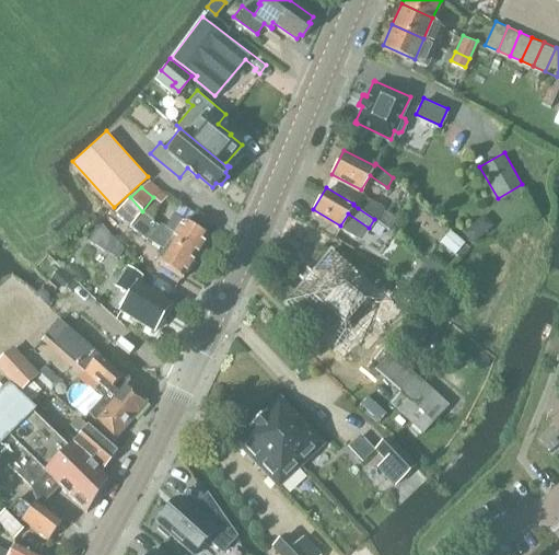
[(384,205),(365,194),(358,208),(377,218),(384,205)]
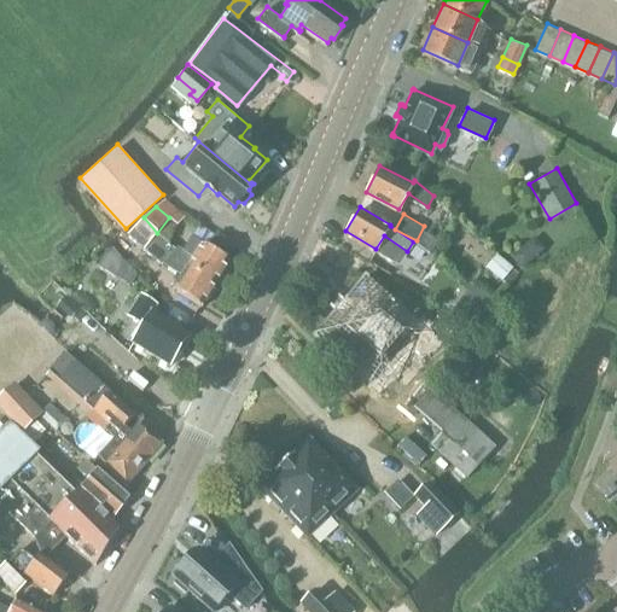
[(157,233),(144,217),(127,233),(164,262),(181,273),(173,285),(202,303),(216,281),(175,255),(176,254),(172,250),(174,248),(157,233)]
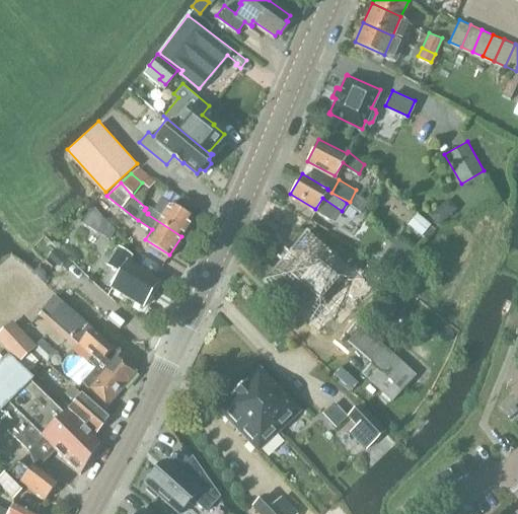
[(147,208),(146,208),(144,210),(148,213),(147,214),(181,236),(194,217),(160,197),(152,210),(148,207),(147,208)]
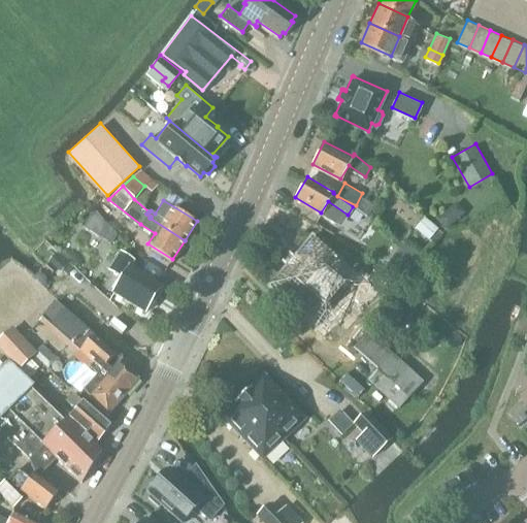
[(92,208),(84,222),(112,239),(120,226),(92,208)]
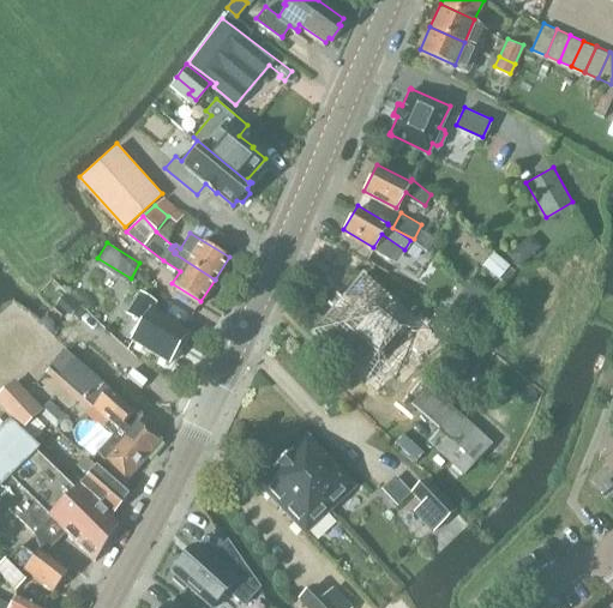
[(508,253),(518,264),(529,253),(518,242),(508,253)]
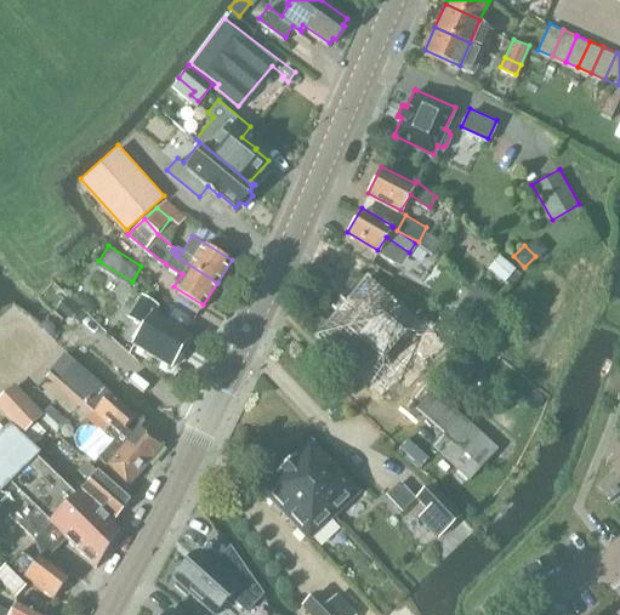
[(316,334),(382,391),(396,374),(399,376),(408,385),(427,362),(419,354),(430,341),(438,348),(445,339),(437,331),(437,332),(393,295),(368,274),(316,334)]
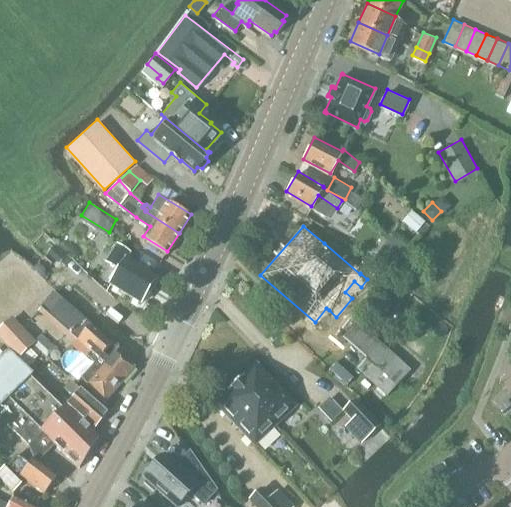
[(107,259),(119,267),(109,281),(140,300),(156,274),(126,255),(129,250),(117,242),(107,259)]
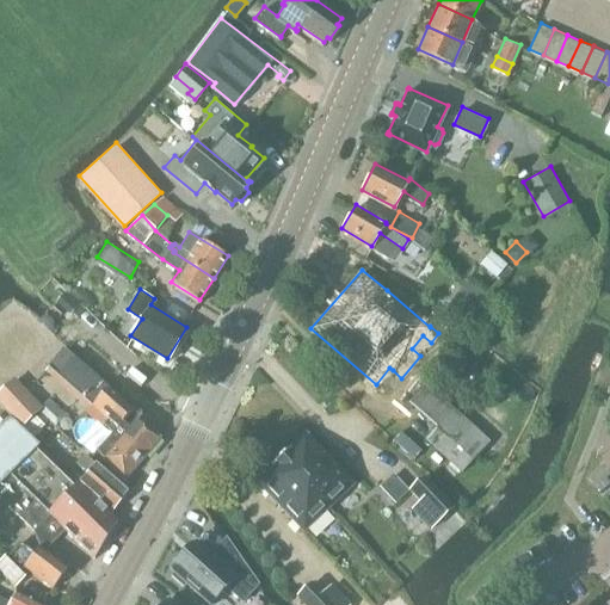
[(442,309),(461,323),(478,306),(457,291),(442,309)]
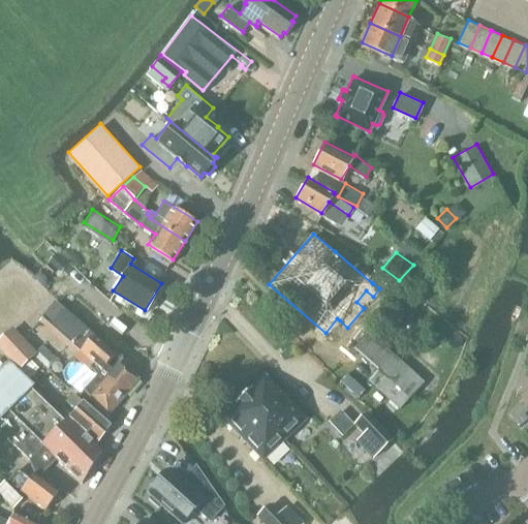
[(52,322),(78,345),(91,330),(65,307),(52,322)]
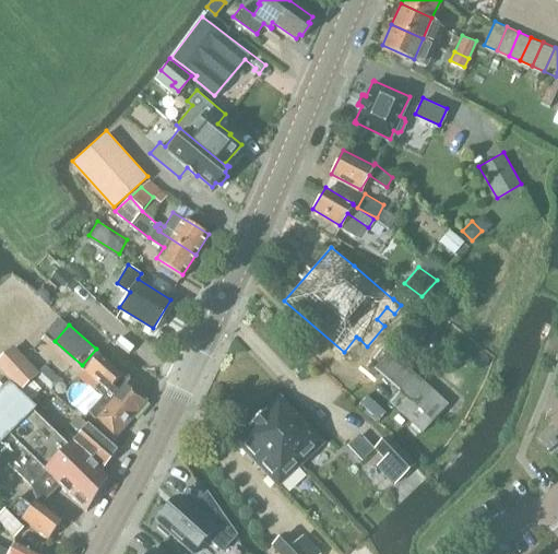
[(416,354),(436,368),(450,349),(430,334),(416,354)]
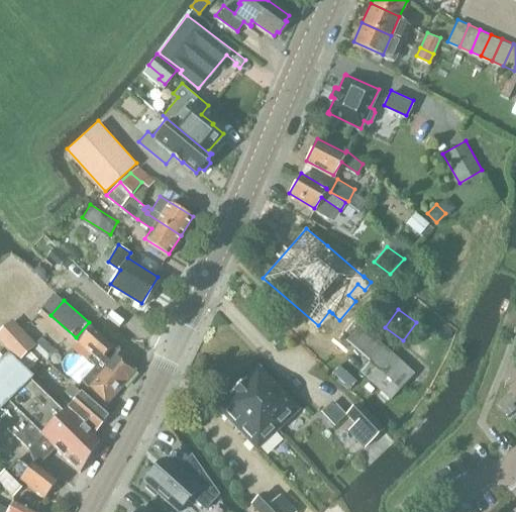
[(0,327),(0,338),(19,359),(35,342),(11,317),(0,327)]
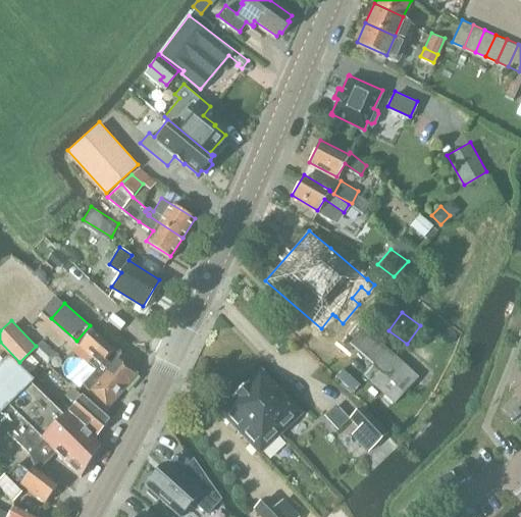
[(349,342),(373,362),(364,372),(396,400),(418,375),(363,325),(349,342)]
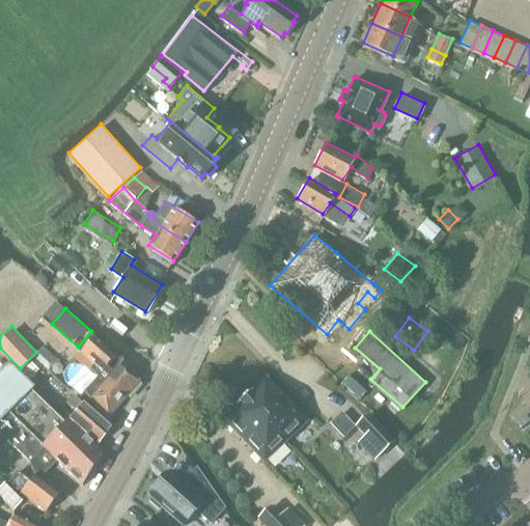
[(76,358),(89,369),(91,367),(100,375),(86,390),(108,414),(140,379),(118,351),(115,354),(95,337),(83,352),(82,351),(76,358)]
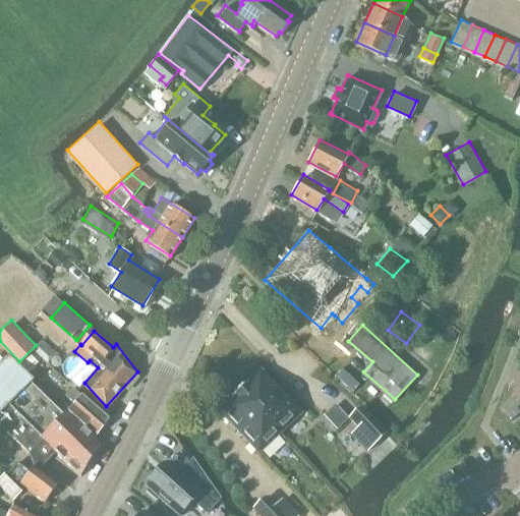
[(0,362),(0,421),(29,451),(43,437),(80,473),(100,442),(33,377),(9,354),(0,362)]
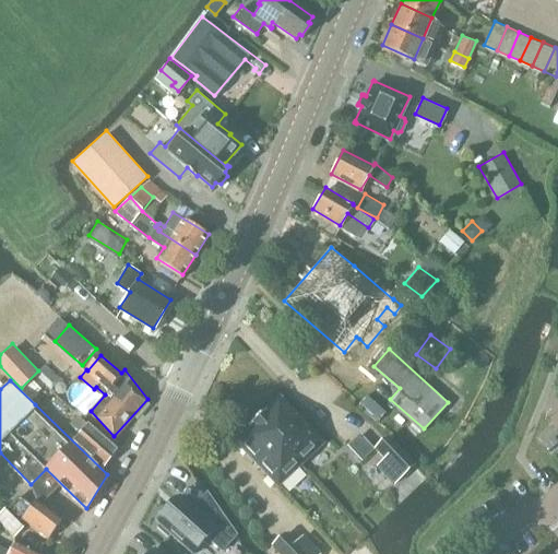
[(279,396),(258,416),(300,461),(323,440),(282,396),(280,393),(279,395),(279,396)]
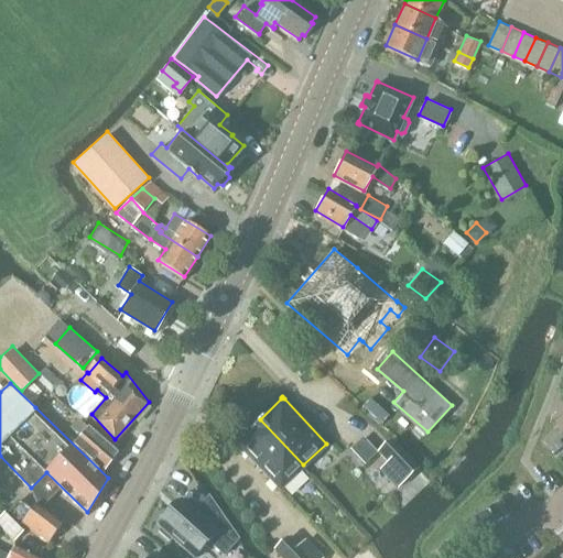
[(73,426),(83,435),(75,444),(104,469),(119,452),(79,418),(73,426)]
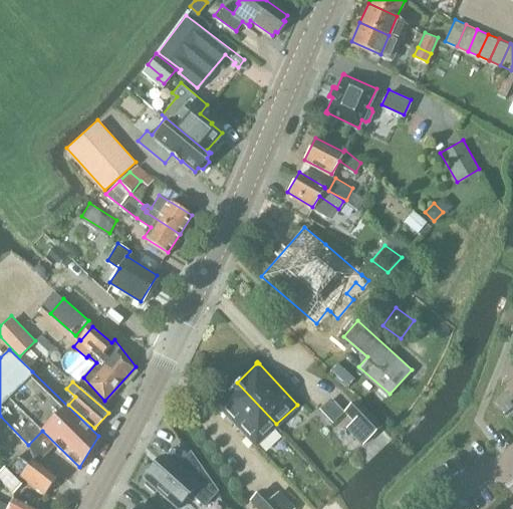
[(276,424),(237,383),(217,401),(215,402),(217,404),(256,444),(276,424)]
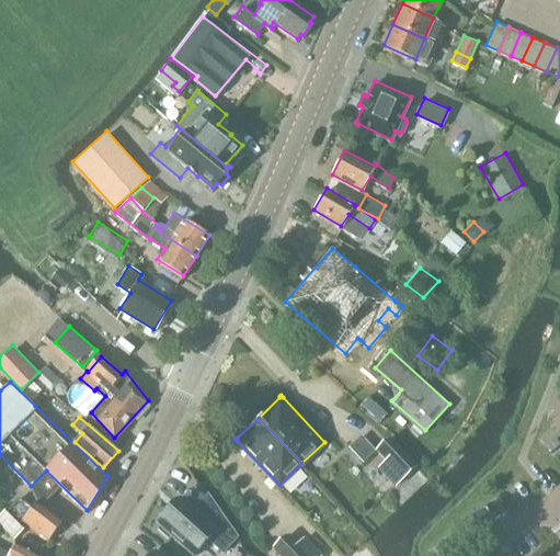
[(378,465),(396,484),(416,464),(390,435),(389,434),(376,446),(386,457),(378,465)]
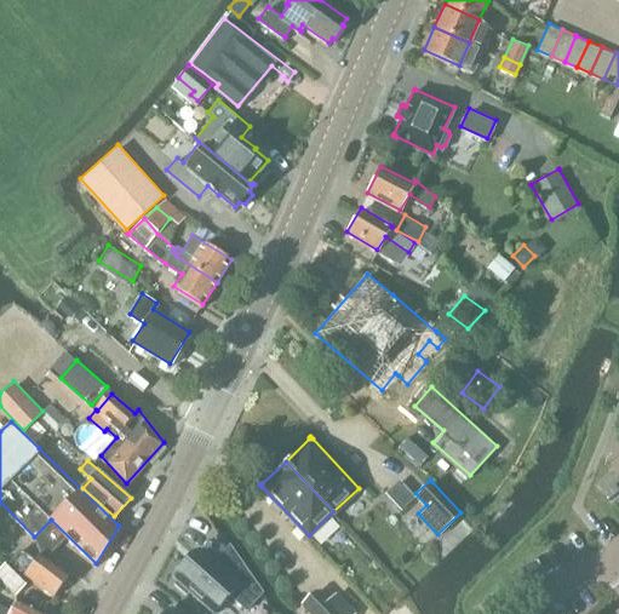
[(231,592),(246,607),(262,590),(229,544),(213,561),(198,546),(173,573),(177,577),(175,580),(187,592),(190,589),(215,610),(231,592)]
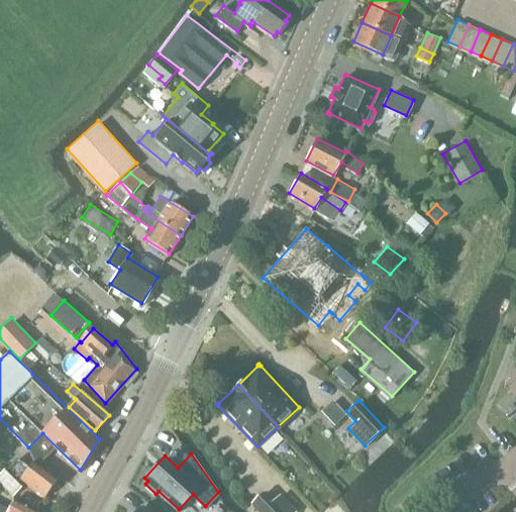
[(8,469),(44,496),(58,478),(33,459),(28,467),(16,456),(8,469)]
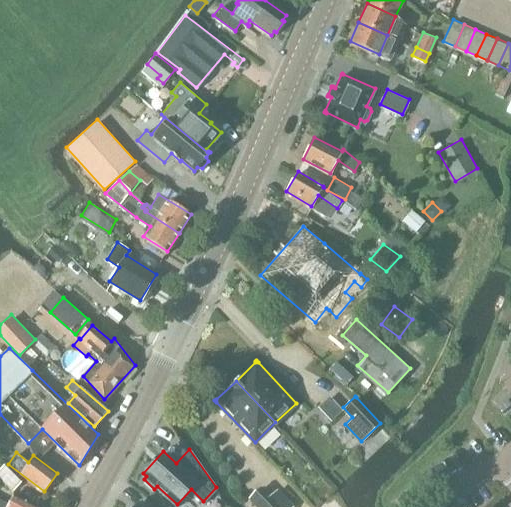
[(0,471),(0,481),(24,495),(29,487),(3,466),(0,471)]
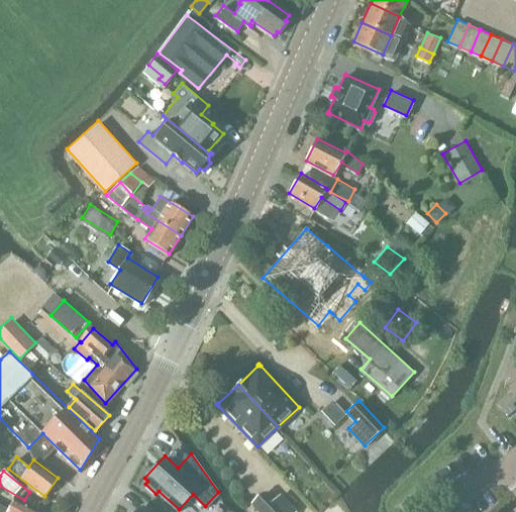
[(252,502),(262,511),(293,511),(296,509),(281,493),(273,500),(264,490),(251,502),(252,502)]
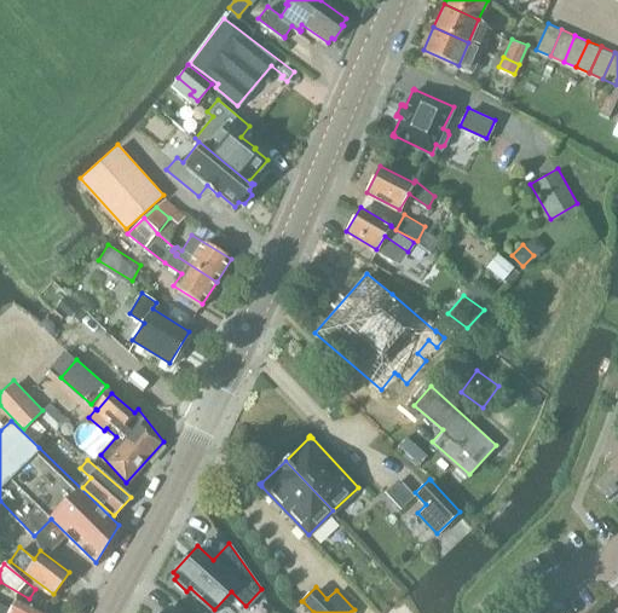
[(11,608),(0,602),(0,612),(47,612),(17,596),(11,608)]
